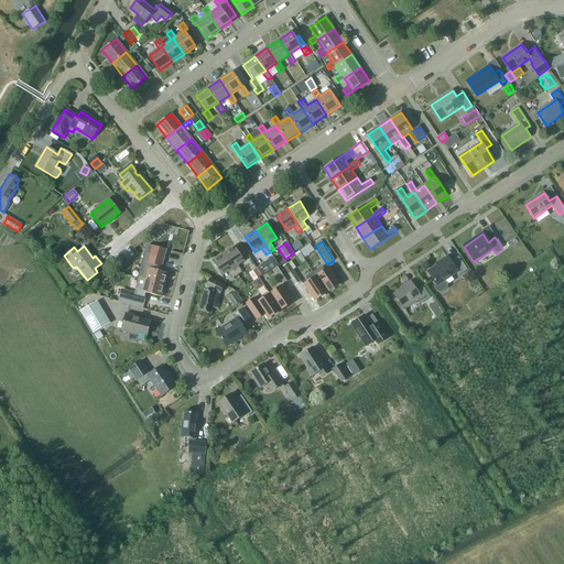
[(139,278),(145,280),(165,285),(169,273),(154,270),(155,266),(162,267),(166,250),(149,246),(148,250),(147,249),(139,278)]
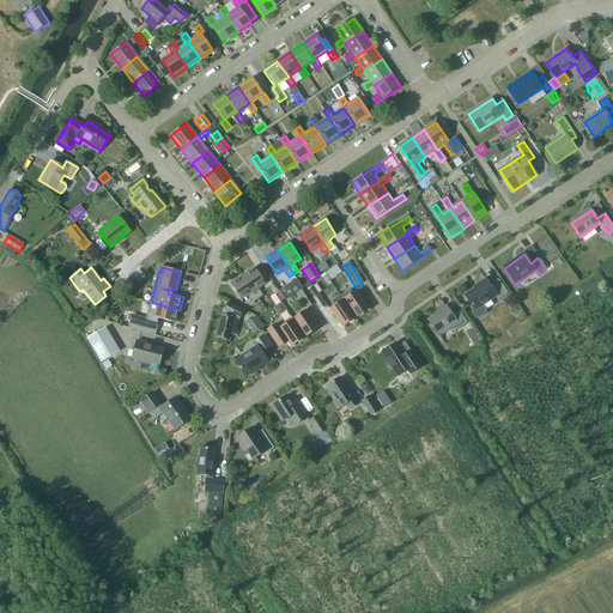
[(260,299),(265,296),(259,287),(266,283),(255,267),(243,275),(260,299)]
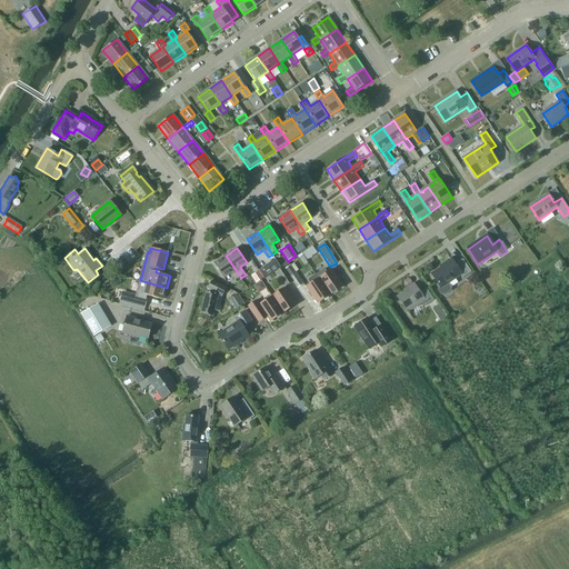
[(226,256),(215,262),(225,278),(231,273),(236,280),(241,278),(226,256)]
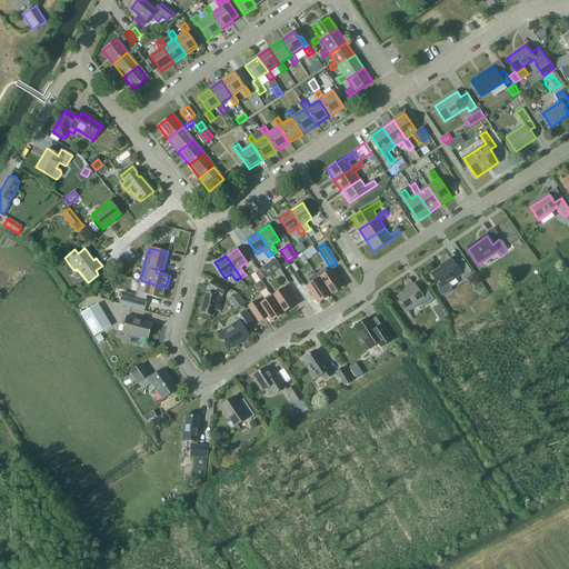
[(276,259),(263,267),(269,275),(280,267),(276,259)]
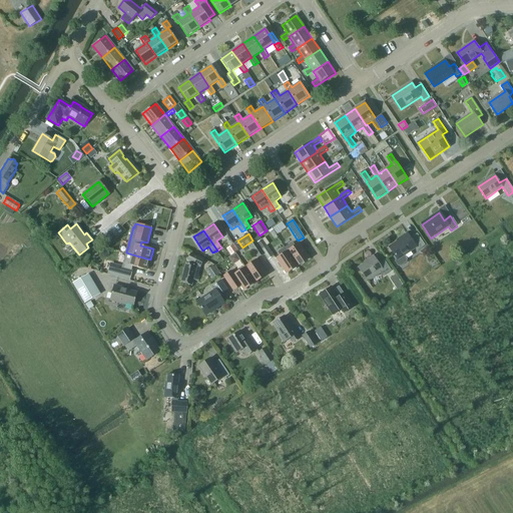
[(402,239),(390,247),(398,261),(395,262),(398,267),(400,267),(407,263),(407,261),(404,257),(416,248),(418,251),(425,246),(417,235),(411,239),(408,234),(401,238),(402,239)]
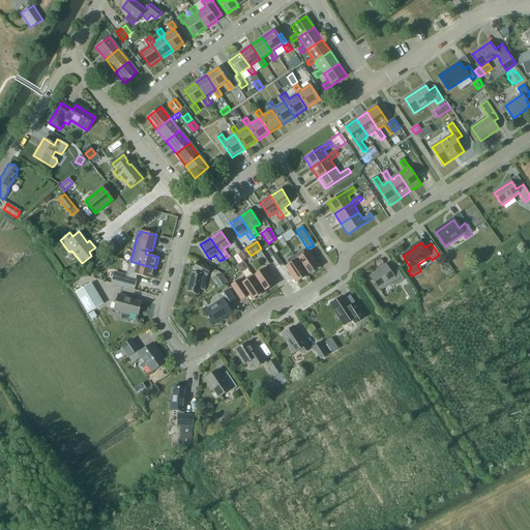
[(266,252),(277,268),(283,265),(271,247),(266,252)]
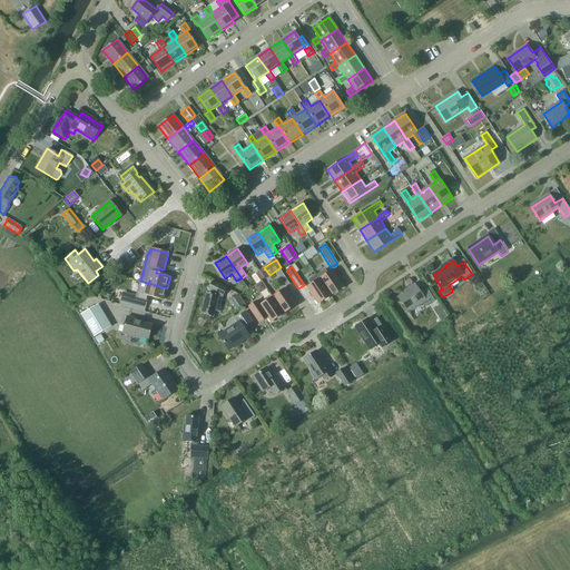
[(293,283),(284,267),(276,272),(286,287),(293,283)]
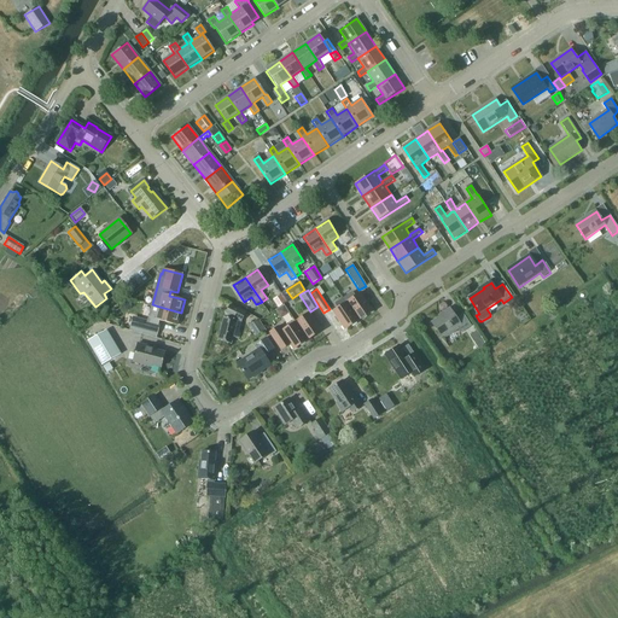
[(360,293),(355,297),(353,292),(343,298),(359,321),(372,312),(360,293)]
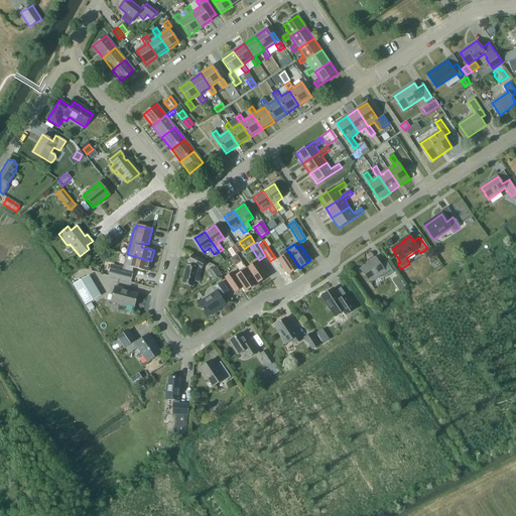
[(286,249),(279,254),(281,258),(278,260),(287,275),(299,268),(286,249)]
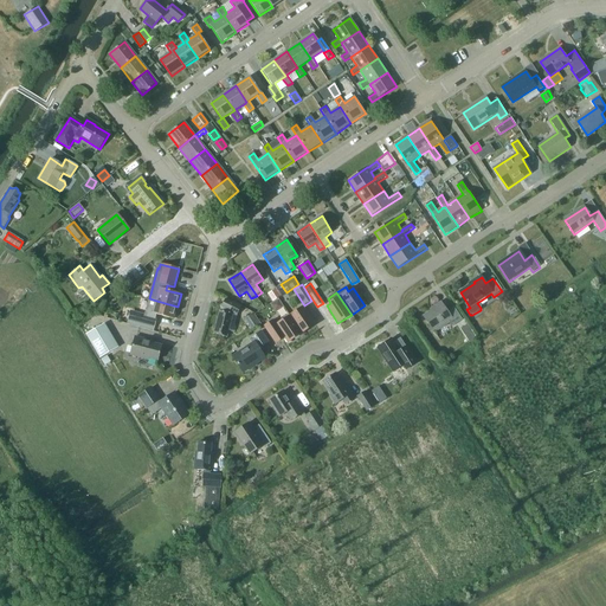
[(229,330),(233,331),(239,305),(225,298),(223,309),(226,309),(225,313),(219,311),(214,334),(226,337),(229,330)]
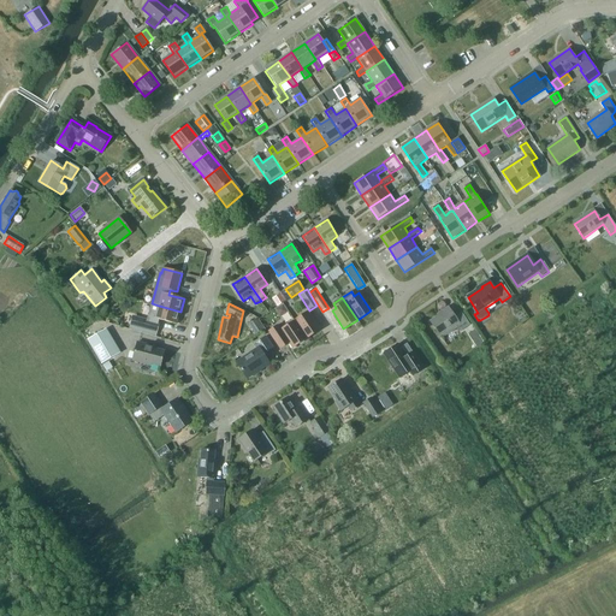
[(158,312),(150,309),(148,317),(177,325),(181,312),(159,306),(158,312)]
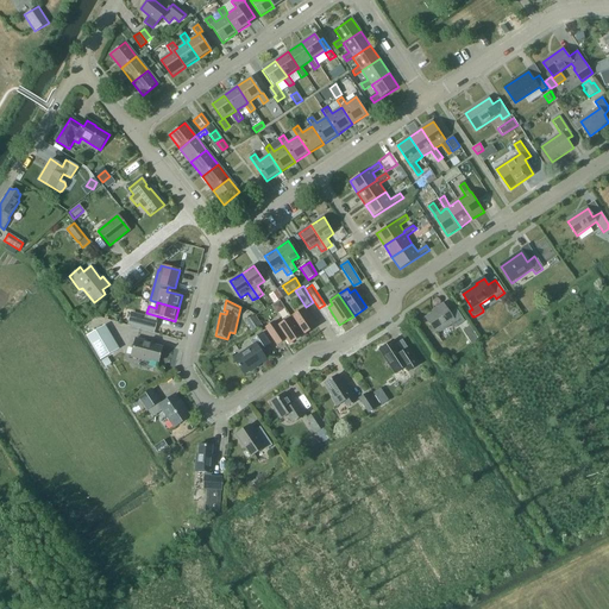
[(277,314),(284,309),(281,302),(272,307),(277,314)]
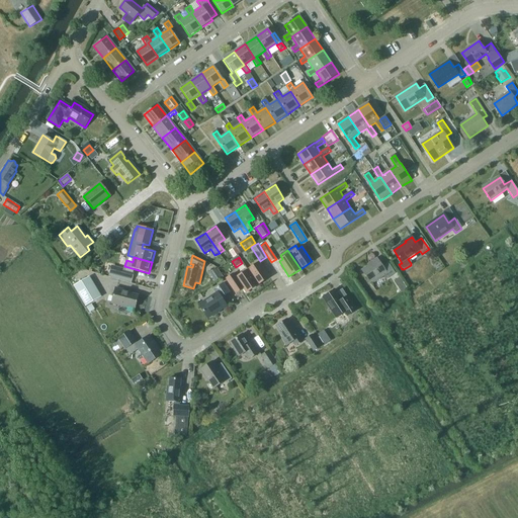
[(363,271),(370,283),(382,274),(386,279),(395,274),(389,264),(382,268),(377,260),(372,263),(373,264),(363,271)]
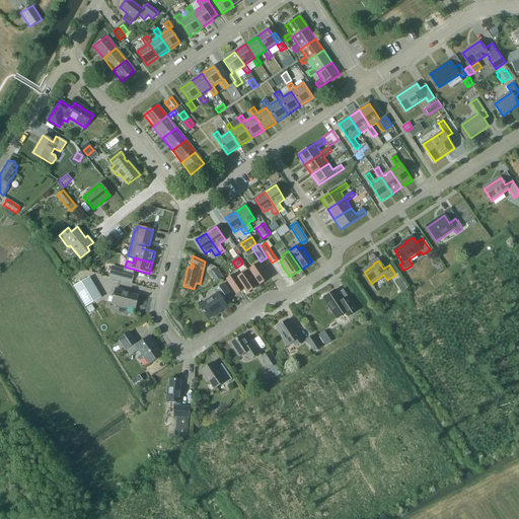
[(260,263),(248,271),(258,286),(270,279),(260,263)]
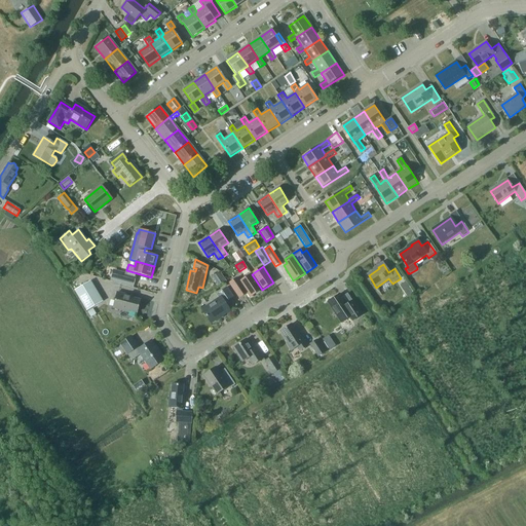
[(136,275),(113,270),(111,278),(134,285),(136,275)]
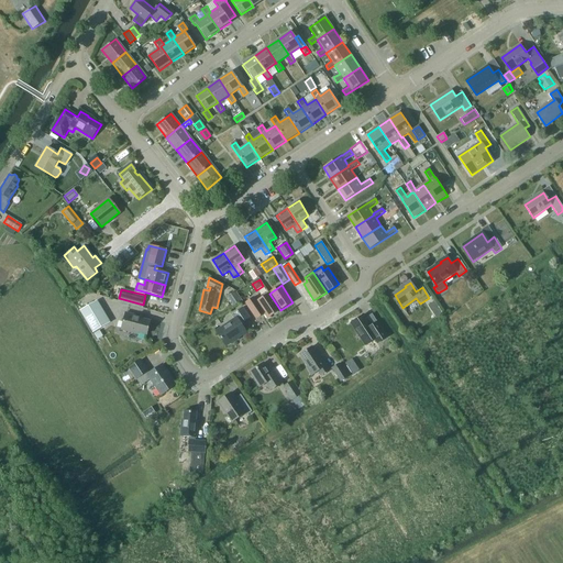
[(234,291),(227,297),(233,307),(241,301),(234,291)]
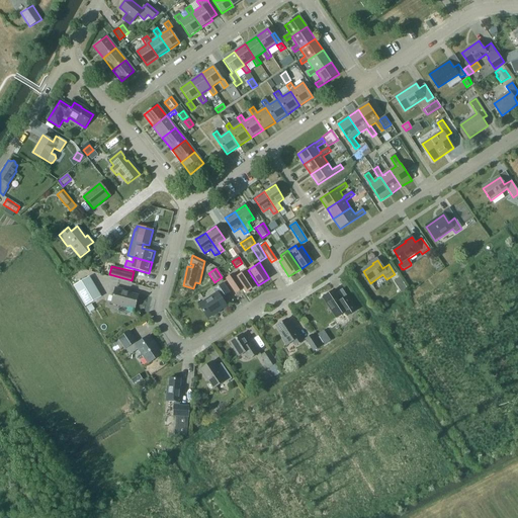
[(258,285),(248,270),(236,277),(234,274),(226,279),(236,293),(243,288),(247,293),(258,285)]
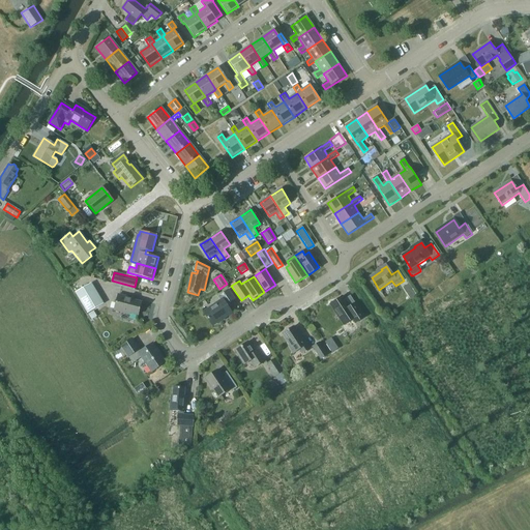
[(90,284),(75,294),(86,314),(102,304),(90,284)]
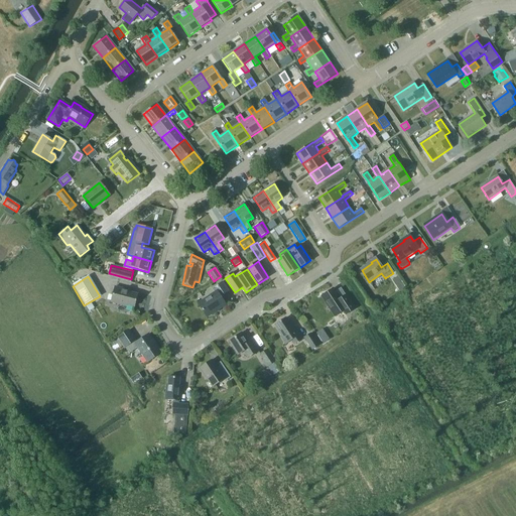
[(400,280),(396,283),(400,288),(404,285),(400,280)]
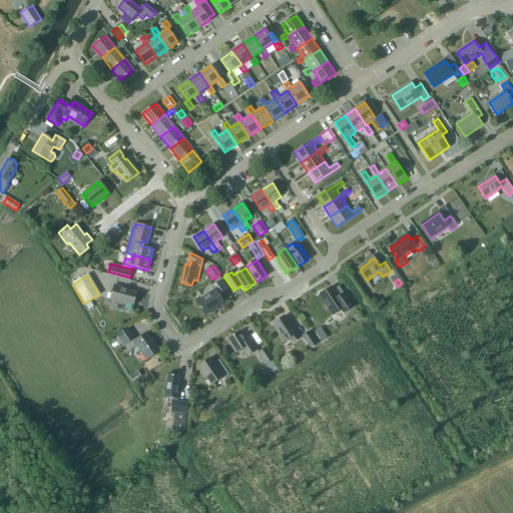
[(197,303),(205,316),(224,304),(219,296),(227,291),(220,281),(210,288),(213,292),(197,303)]
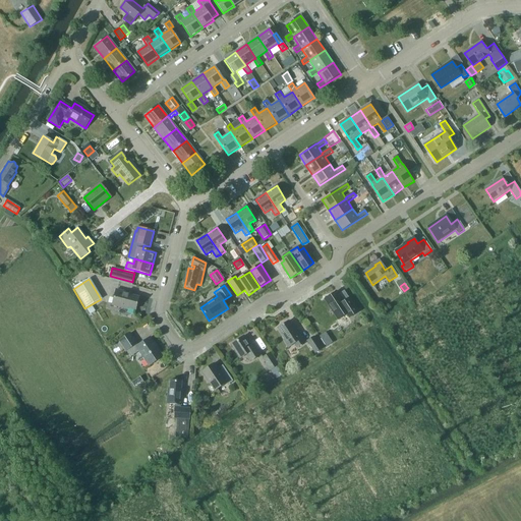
[(112,305),(127,309),(127,308),(135,310),(139,297),(130,295),(131,293),(116,290),(112,305)]
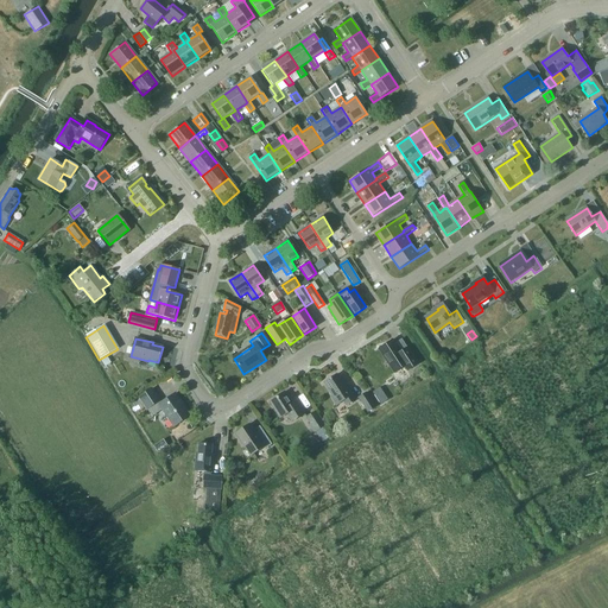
[(393,340),(379,349),(394,373),(405,367),(407,371),(418,365),(409,350),(403,355),(393,340)]
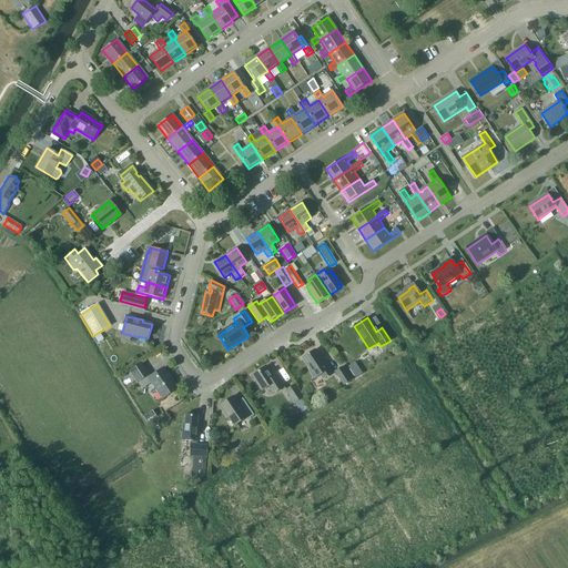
[(303,358),(311,371),(308,372),(314,379),(321,375),(324,379),(332,375),(323,362),(323,363),(314,351),(303,358)]
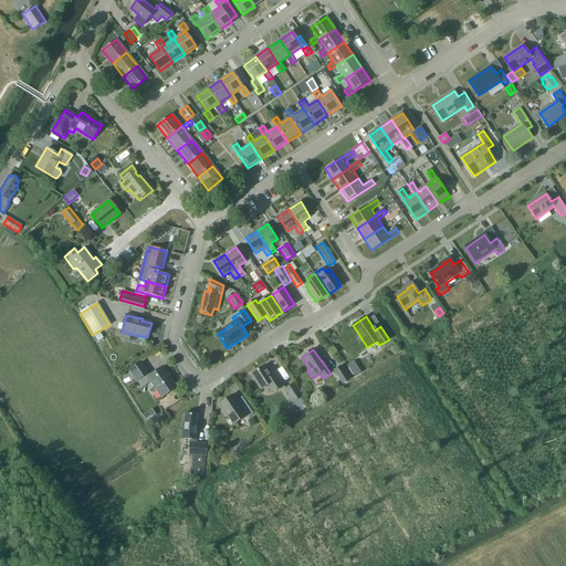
[(176,386),(163,366),(150,374),(142,360),(129,368),(137,380),(140,378),(144,385),(152,380),(161,396),(176,386)]
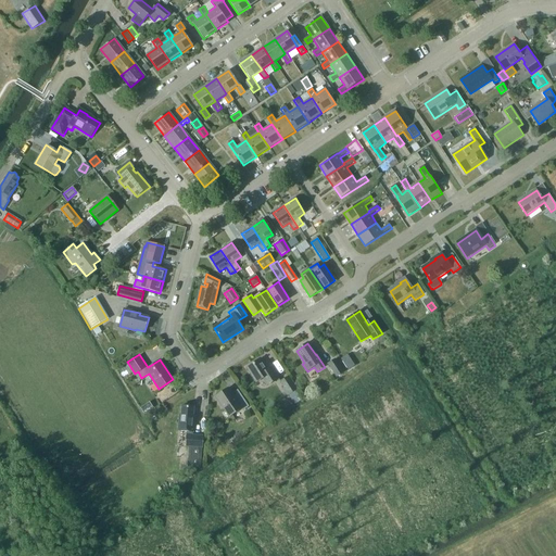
[(263,379),(267,386),(278,379),(272,368),(267,370),(260,359),(247,368),(255,383),(263,379)]
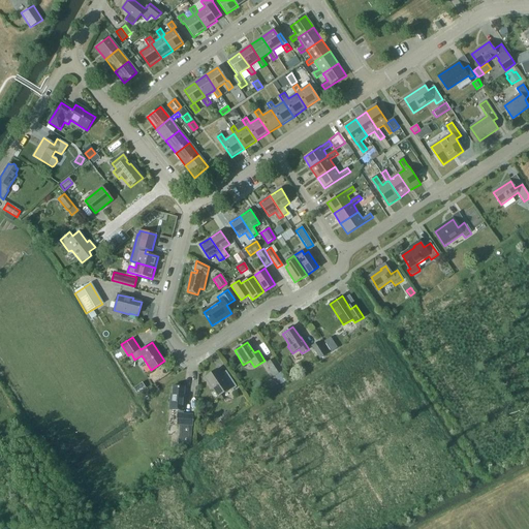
[(311,346),(319,360),(327,354),(318,342),(311,346)]
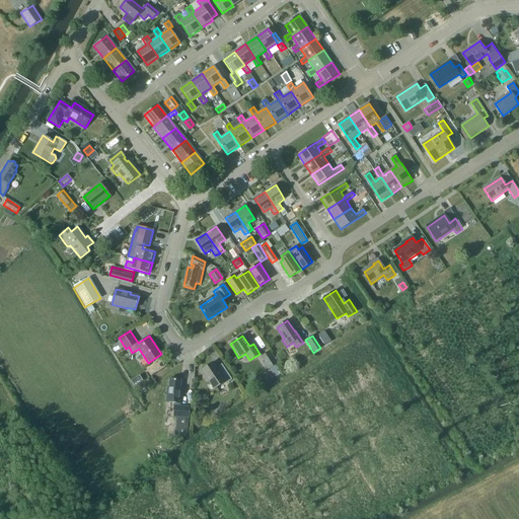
[(330,343),(327,338),(322,341),(325,346),(330,343)]
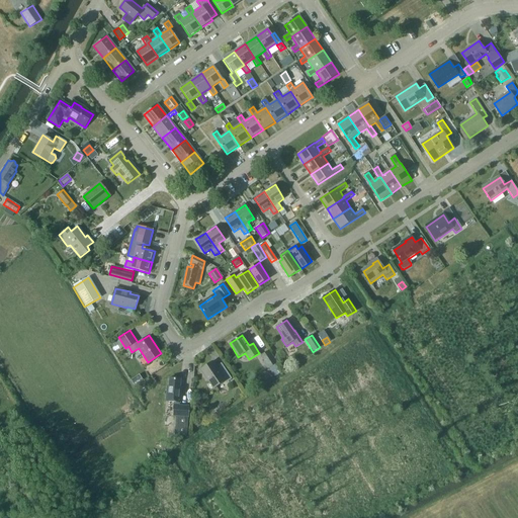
[(264,361),(263,362),(267,369),(276,364),(268,351),(260,356),(264,361)]
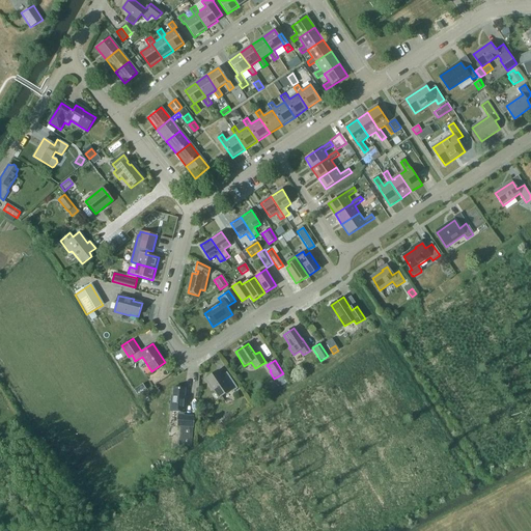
[(207,381),(219,398),(230,391),(231,393),(238,390),(227,373),(221,378),(219,373),(207,381)]
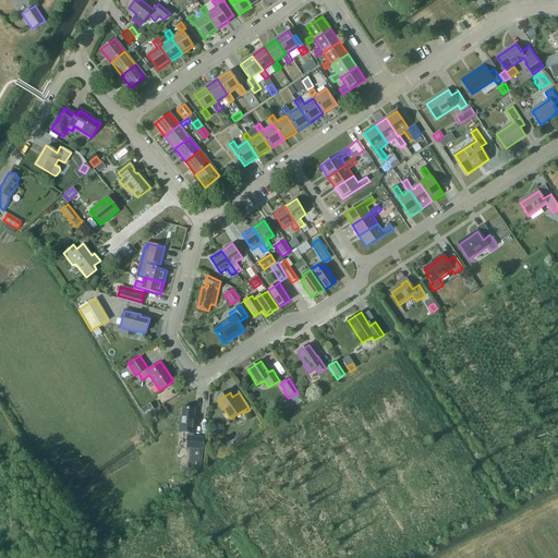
[(180,416),(179,433),(187,434),(186,449),(190,449),(189,469),(201,470),(204,438),(193,437),(194,434),(195,417),(193,417),(193,409),(183,409),(182,416),(180,416)]
